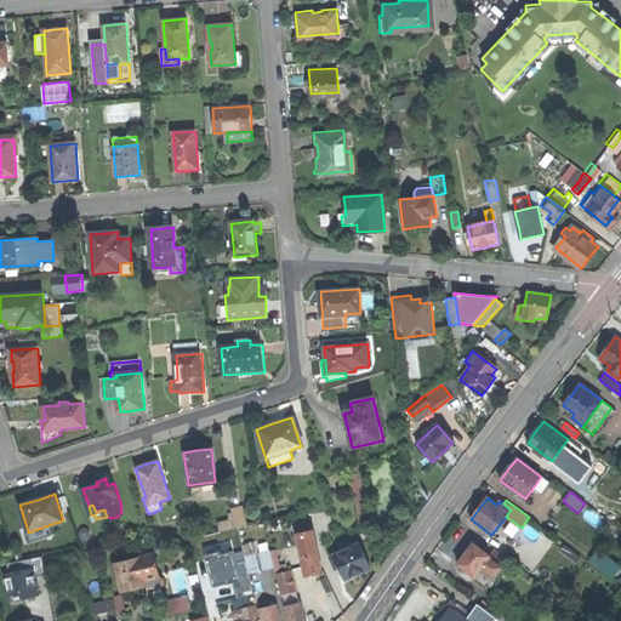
[(234,518),(221,519),(222,529),(249,527),(248,505),(233,506),(234,518)]
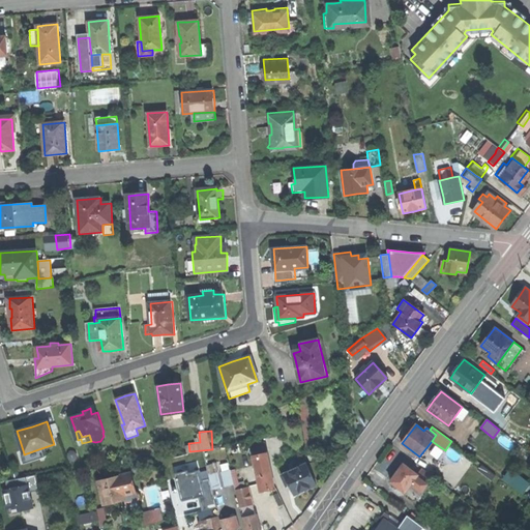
[(254,457),(266,453),(268,453),(266,443),(251,446),(254,457)]
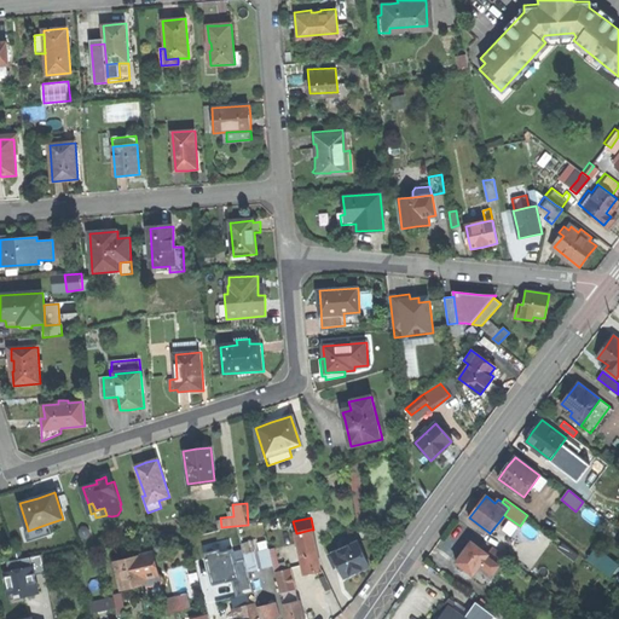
[(52,534),(48,524),(28,531),(28,530),(24,531),(28,542),(52,534)]
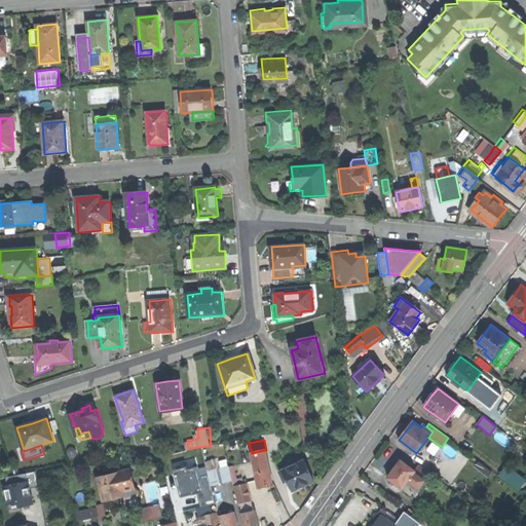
[(264,450),(252,453),(260,488),(272,485),(264,450)]
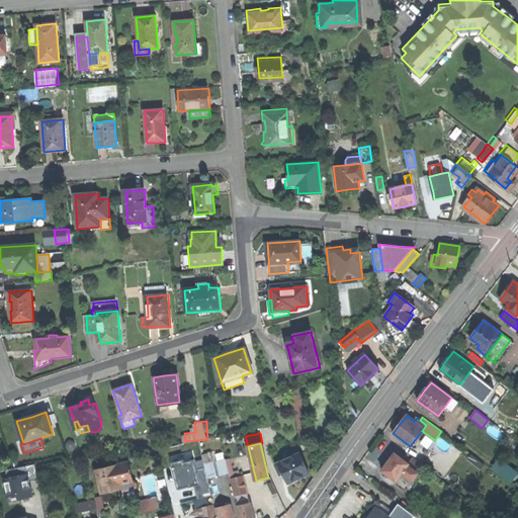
[(203,453),(209,478),(219,476),(212,451),(203,453)]
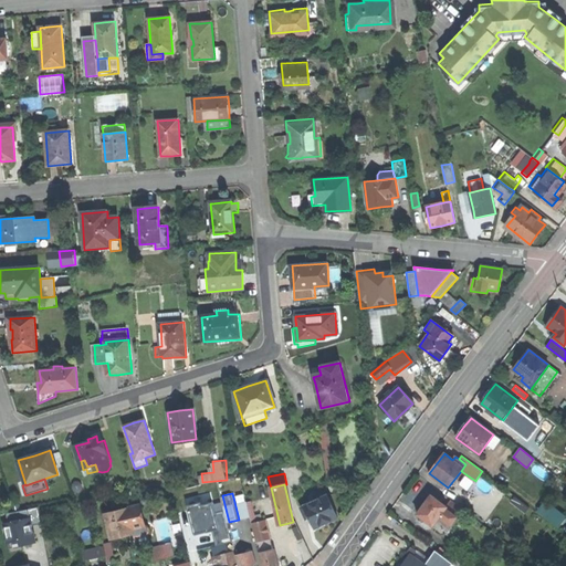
[(447,506),(431,495),(425,504),(417,514),(432,525),(436,522),(446,507),(447,506)]
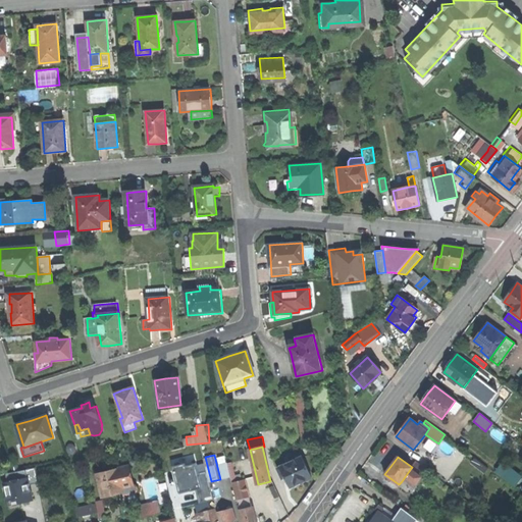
[(301,484),(312,479),(303,459),(280,468),(284,475),(280,476),(283,481),(286,480),(291,488),(301,484)]
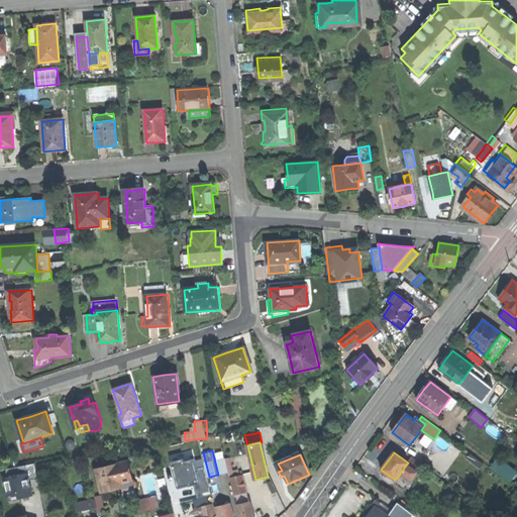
[(225,456),(217,458),(221,474),(229,472),(225,456)]
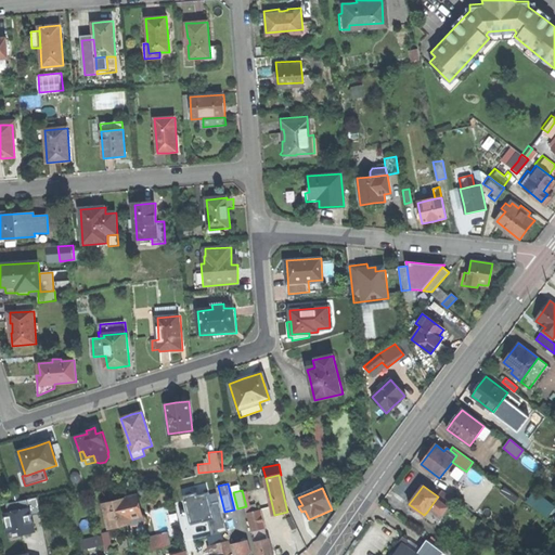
[(196,493),(183,497),(191,524),(196,523),(199,521),(201,523),(208,520),(215,519),(210,503),(208,492),(197,495),(196,493)]
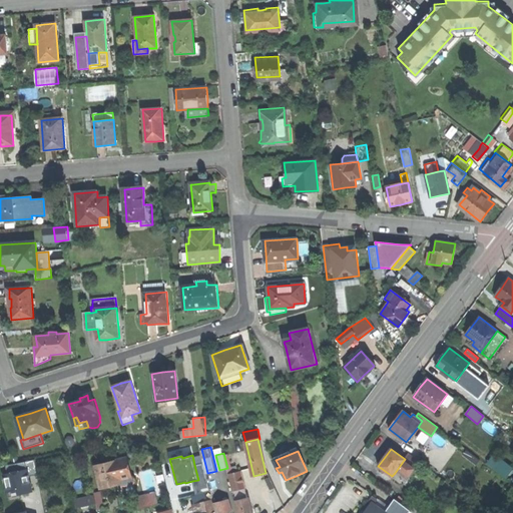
[(34,459),(26,461),(28,469),(29,476),(38,474),(34,459)]
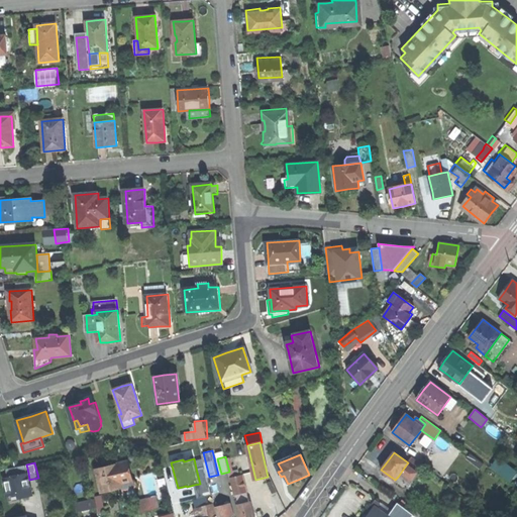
[(135,481),(131,480),(127,463),(96,472),(101,493),(110,491),(121,488),(122,492),(131,489),(133,489),(135,488),(136,486),(135,481)]
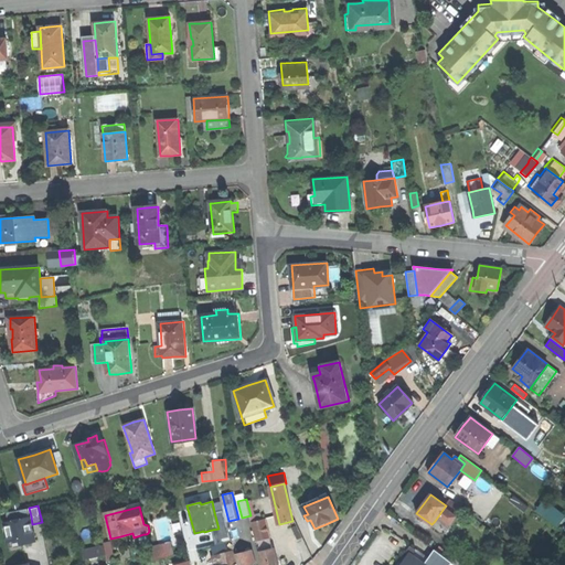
[(448,509),(445,507),(435,521),(440,525),(447,516),(445,514),(448,509)]
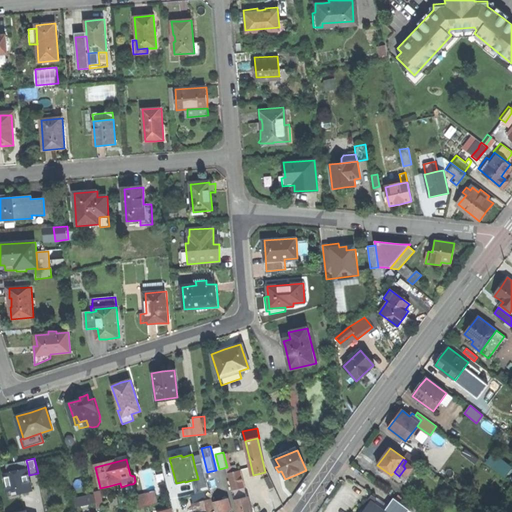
[(5,465),(7,472),(28,468),(26,460),(5,465)]
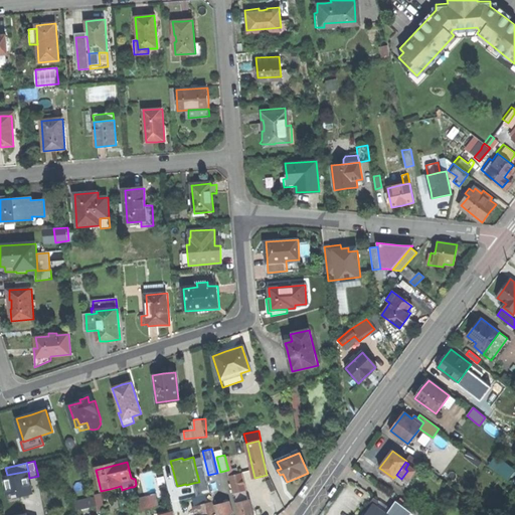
[(203,465),(195,467),(199,482),(193,483),(196,497),(206,494),(210,493),(203,465)]
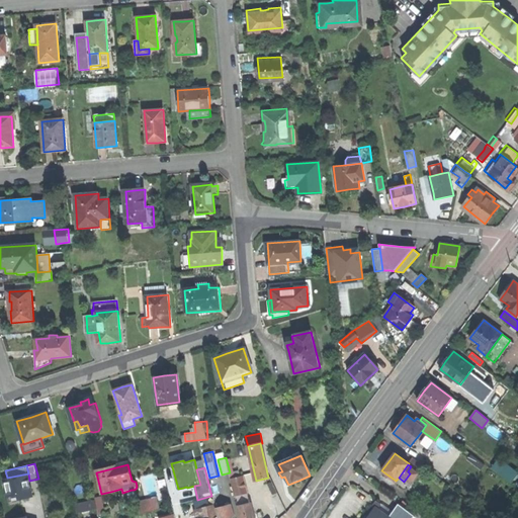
[(7,478),(3,479),(7,497),(8,497),(17,495),(18,500),(33,496),(29,481),(28,473),(7,478)]
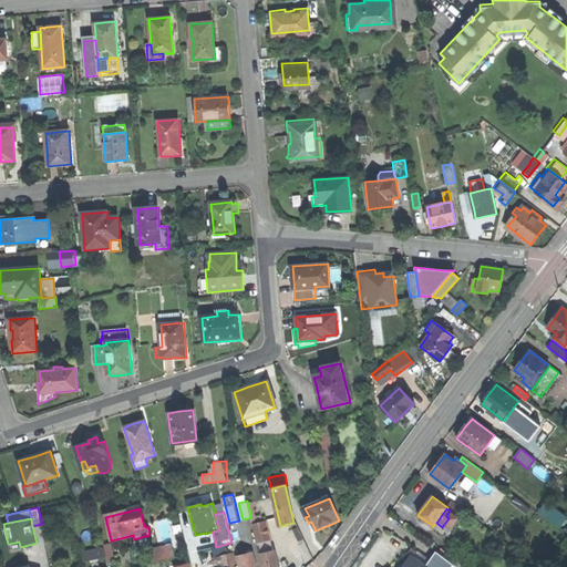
[(258,544),(270,539),(266,522),(254,525),(258,544)]
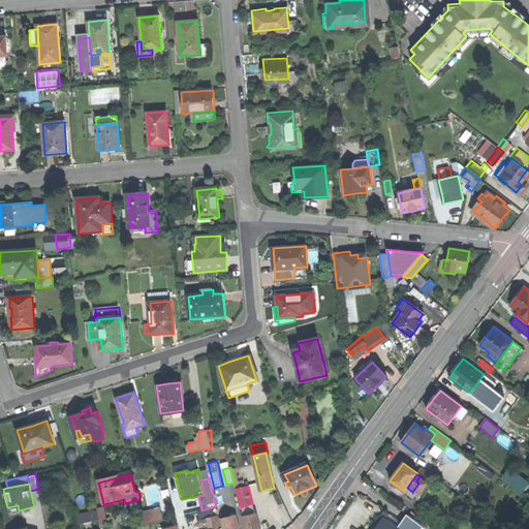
[(309,506),(312,508),(318,499),(315,497),(310,504),(309,506)]
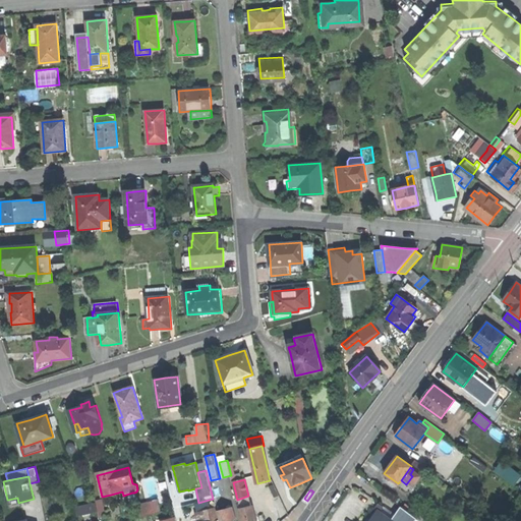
[(342,493),(340,491),(334,501),(338,503),(342,497),(344,494),(342,493)]
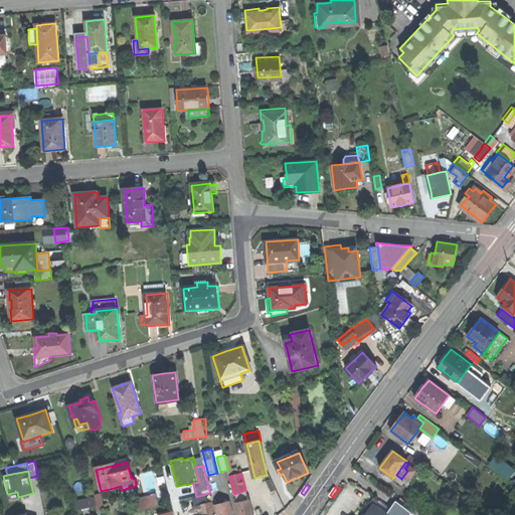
[(248,501),(245,490),(234,494),(236,504),(248,501)]
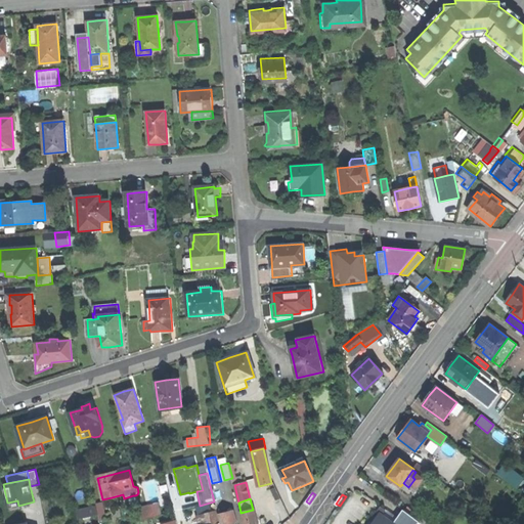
[(19,510),(18,506),(17,500),(8,503),(10,512),(19,510)]
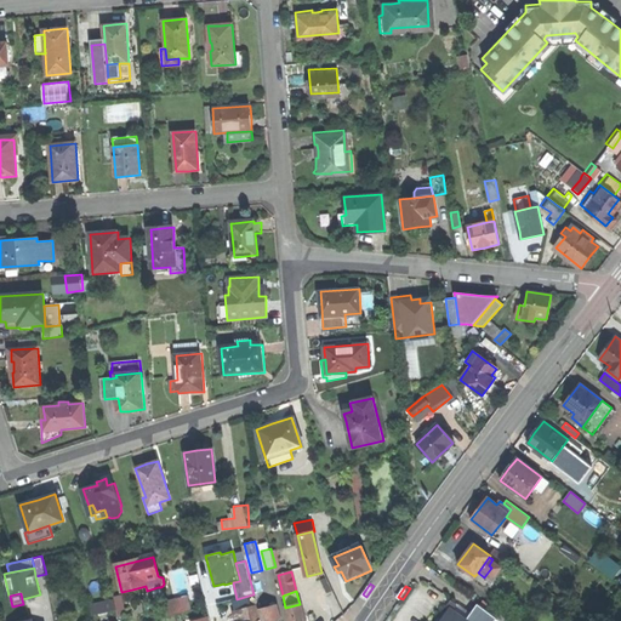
[(166,617),(192,610),(187,596),(163,602),(166,617)]
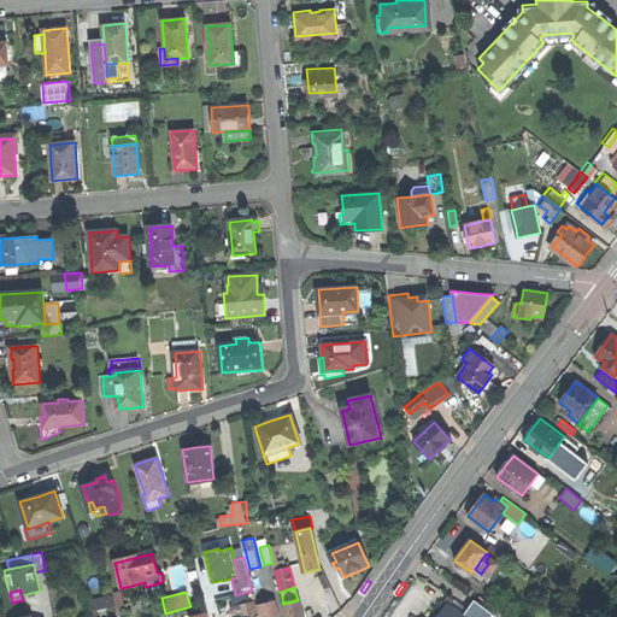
[(250,603),(247,592),(235,595),(230,597),(233,606),(241,604),(250,603)]
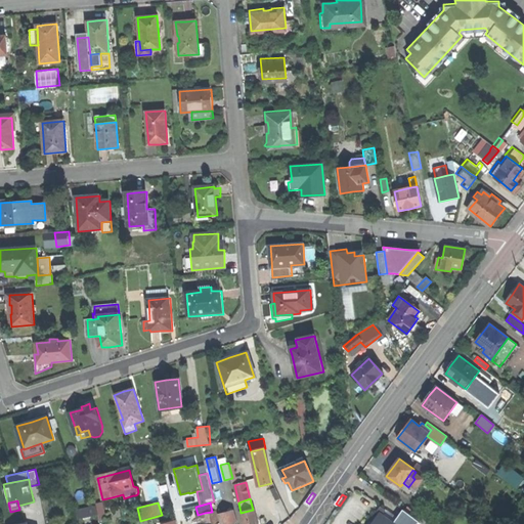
[(380,513),(383,516),(387,510),(380,505),(376,511),(380,513)]
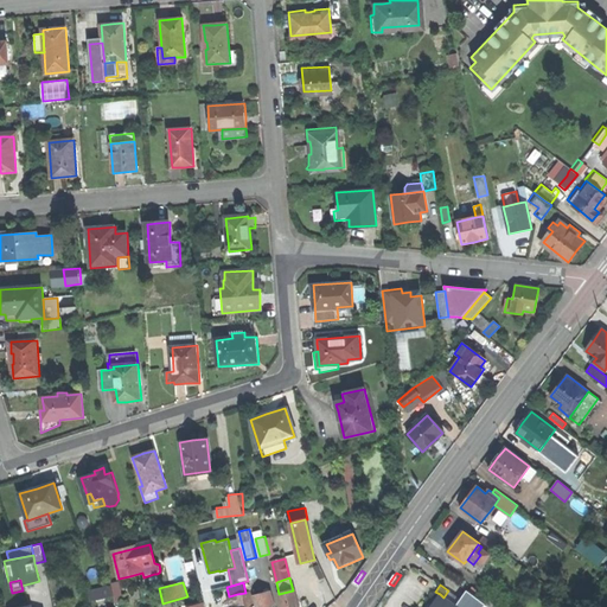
[(90,602),(114,598),(113,589),(88,595),(90,602)]
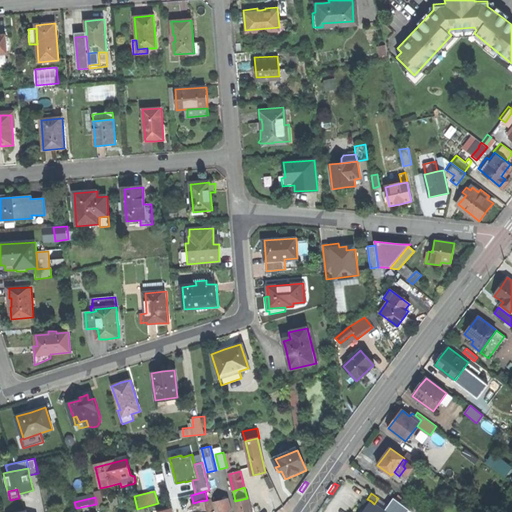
[(207,500),(200,501),(203,511),(214,511),(216,511),(213,502),(212,498),(207,500)]
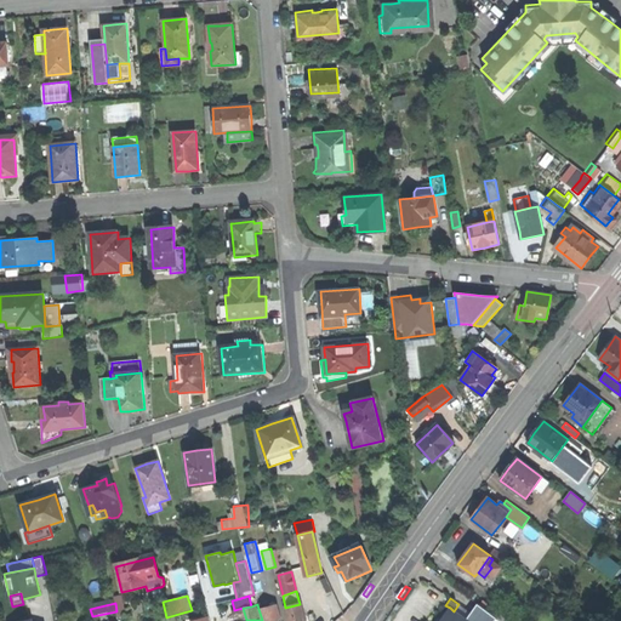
[(279,620),(277,604),(258,609),(262,620),(261,620),(279,620)]
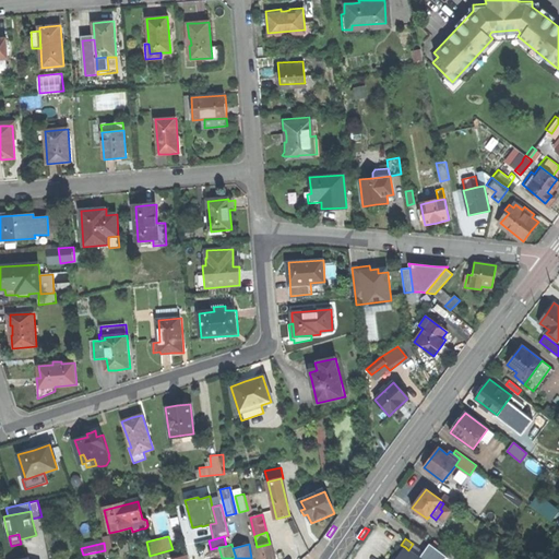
[(275,558),(272,544),(270,544),(257,547),(259,558),(275,558)]
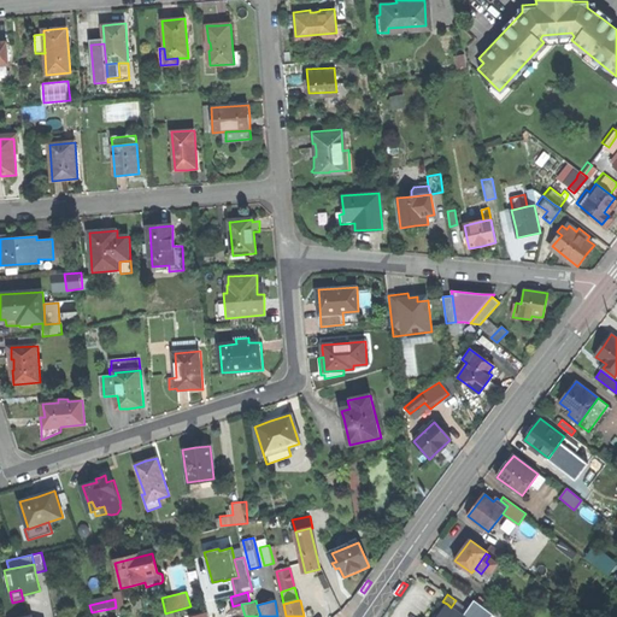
[(489,616),(493,613),(475,600),(464,616),(451,607),(447,604),(439,616),(438,616),(489,616)]
